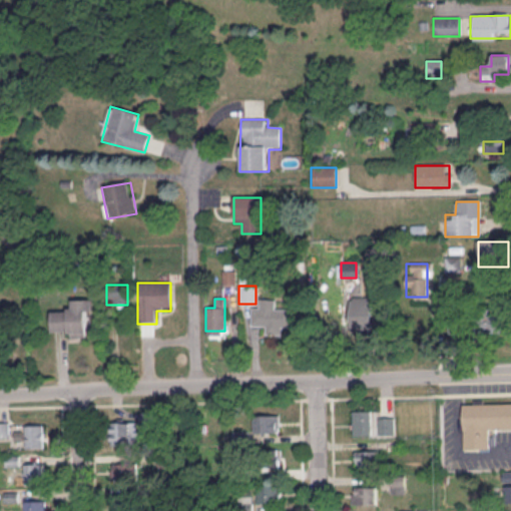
[(374,299),(349,299),(349,323),(374,323),(374,299)]
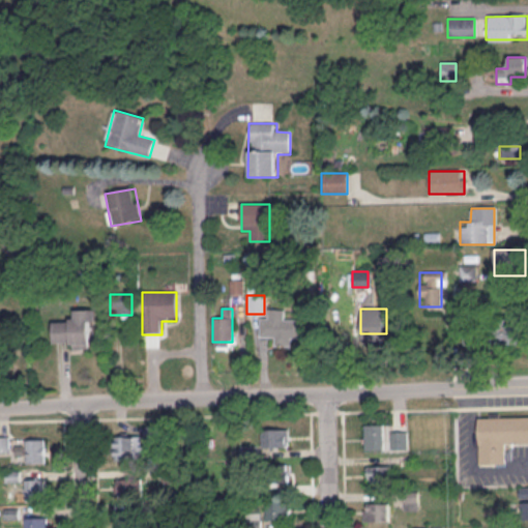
[(285,311),(267,310),(267,319),(259,319),(259,338),(273,338),(273,347),(293,347),(293,339),(300,339),(300,321),(285,321),(285,311)]
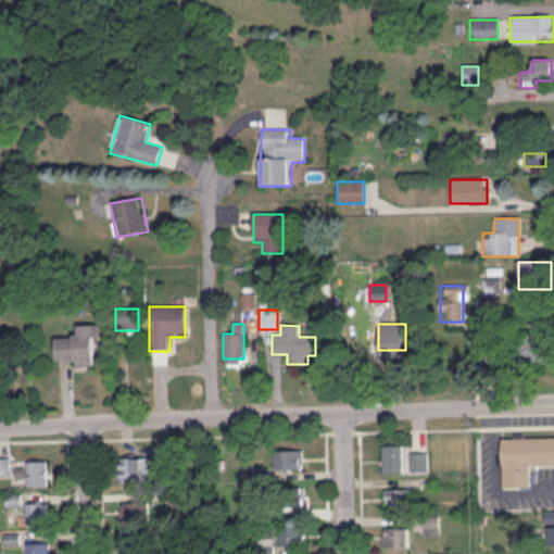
[(54,338),(54,360),(74,360),(74,366),(95,366),(93,337),(99,337),(99,326),(77,326),(77,338),(54,338)]
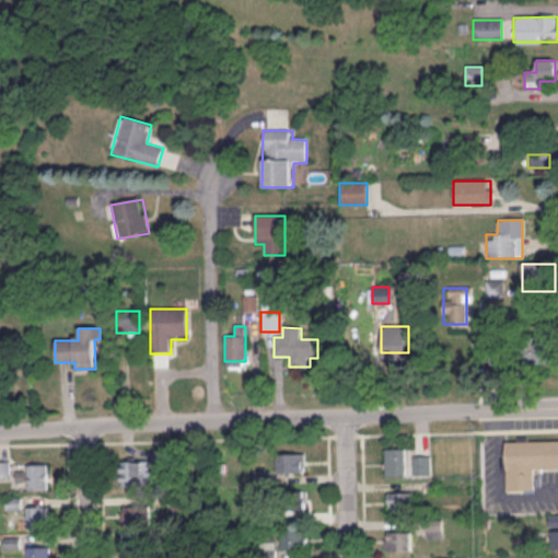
[(522,344),(522,365),(550,365),(550,344),(522,344)]
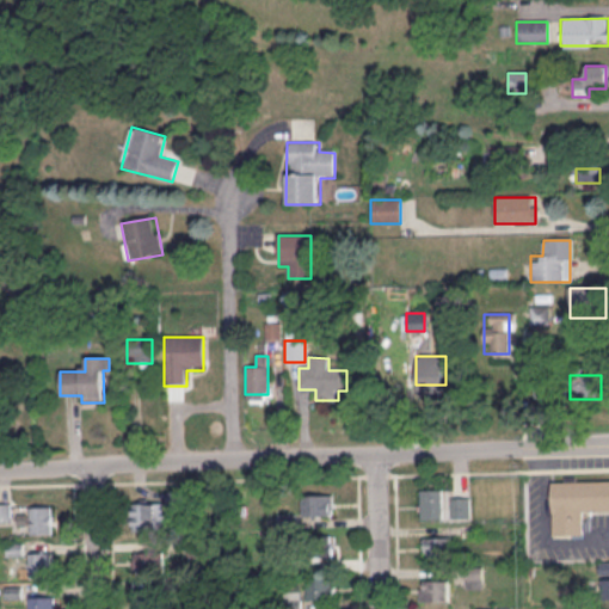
[(608,481),(549,483),(551,536),(582,536),(582,512),(608,511),(608,481)]
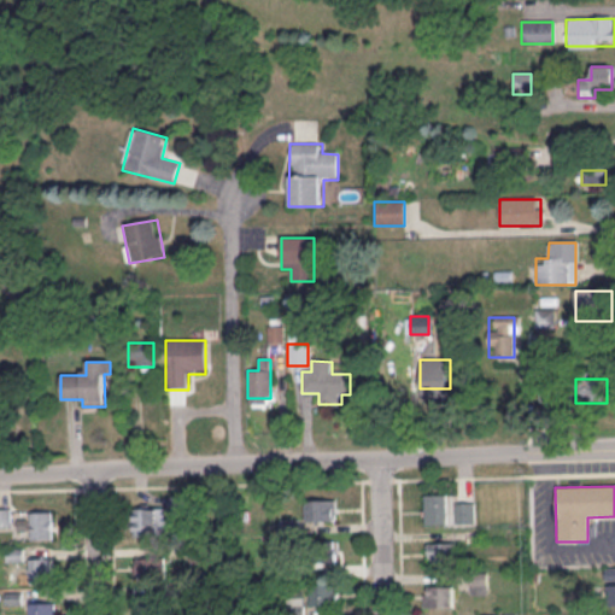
[(422,496),(422,525),(444,525),(444,496),(422,496)]
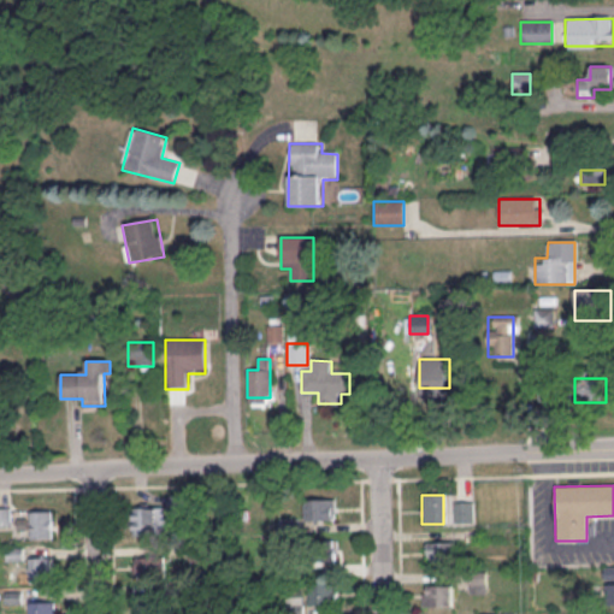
[(334,500),(303,500),(303,521),(334,521),(334,500)]
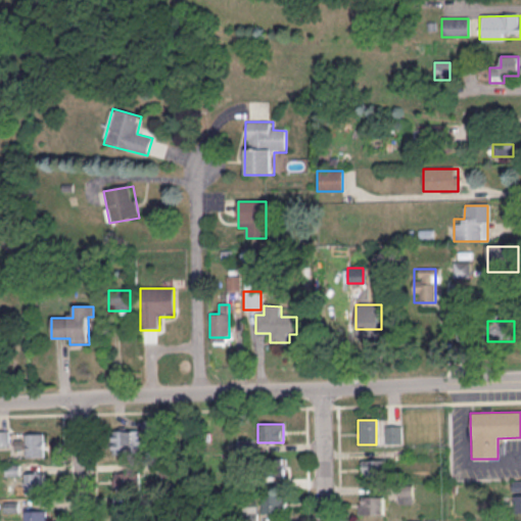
[(400,427),(383,427),(383,444),(400,444),(400,427)]
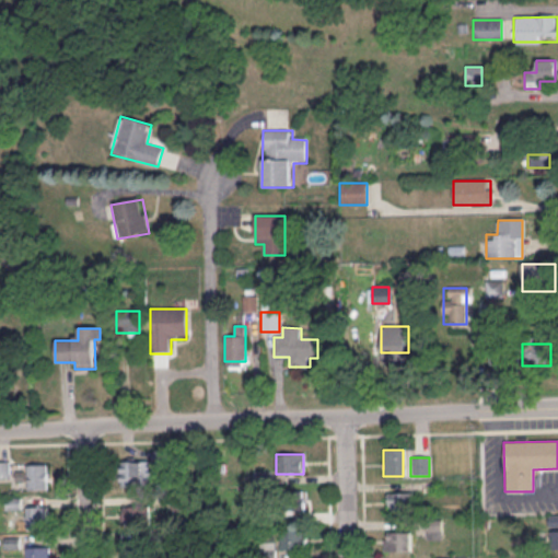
[(150,463),(119,463),(119,487),(150,487),(150,463)]
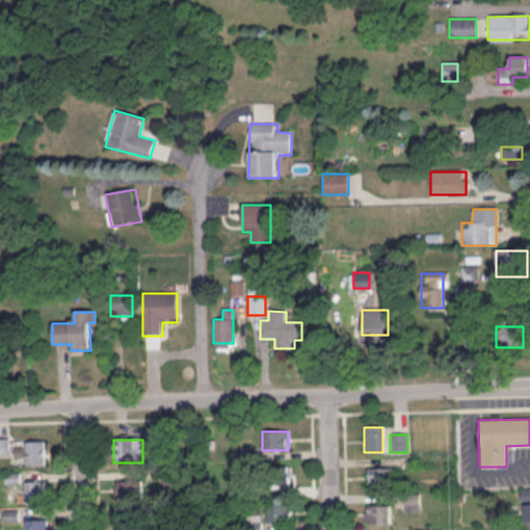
[(45,466),(45,442),(25,442),(25,466),(45,466)]
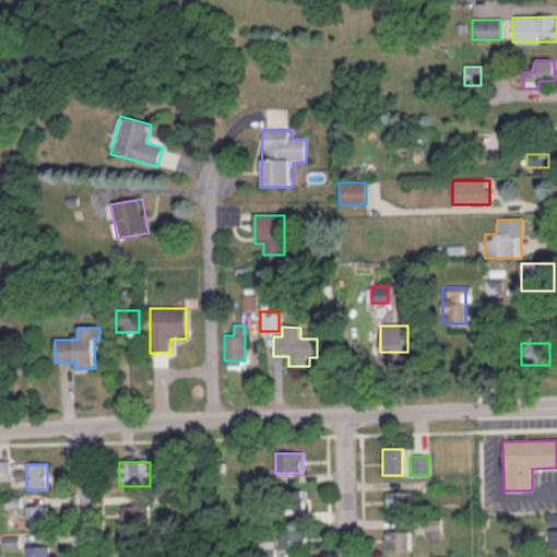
[(303,490),(279,490),(279,510),(303,510),(303,490)]
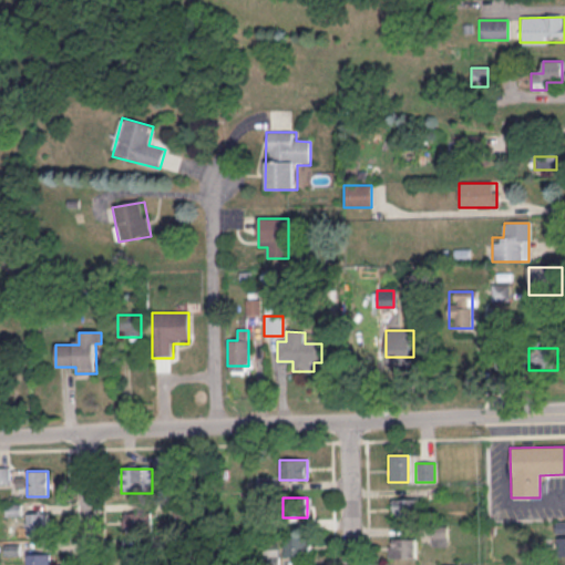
[(390,500),(390,520),(417,519),(417,499),(390,500)]
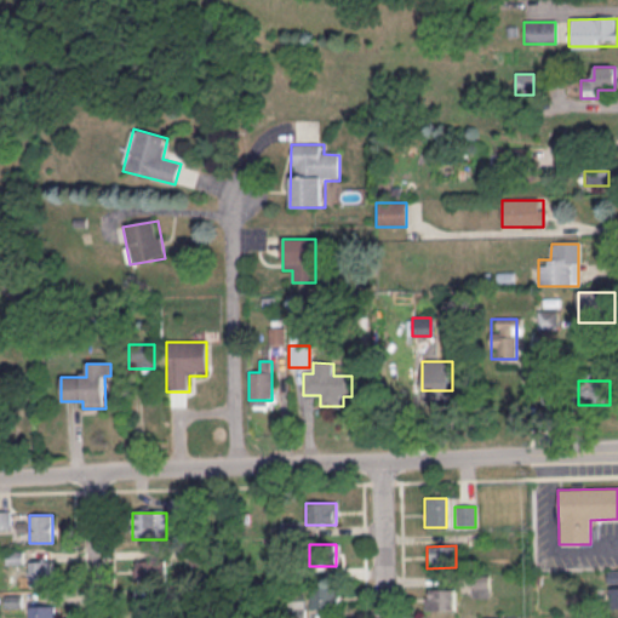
[(52,587),(52,561),(27,561),(27,587),(52,587)]
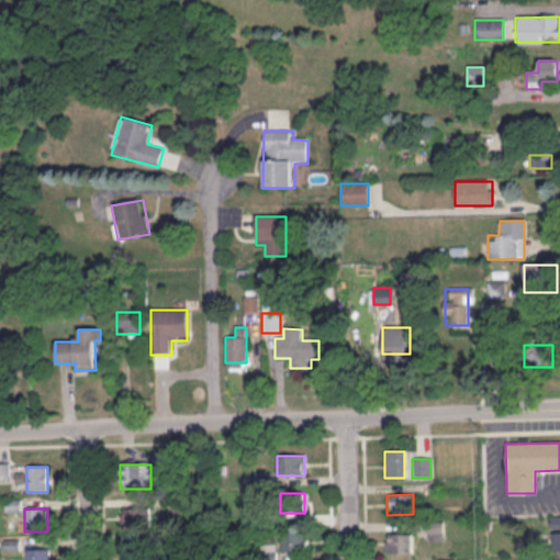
[(121,508),(121,529),(148,529),(148,508),(121,508)]
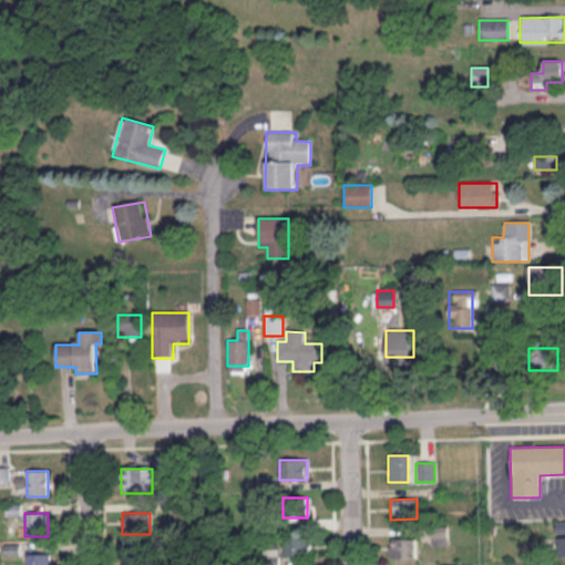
[(564,523),(555,523),(555,535),(564,534),(564,523)]
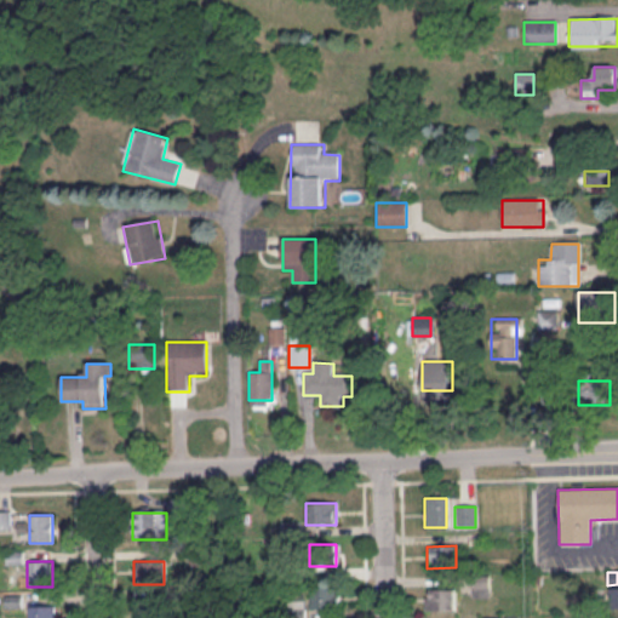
[(617,587),(608,588),(607,610),(617,610),(617,587)]
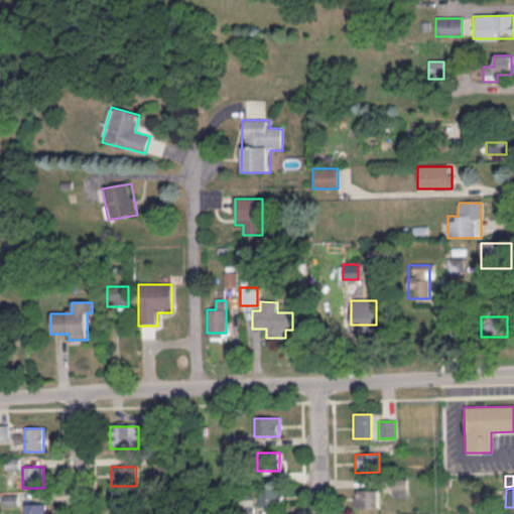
[(280,507),(280,489),(257,489),(257,507),(280,507)]
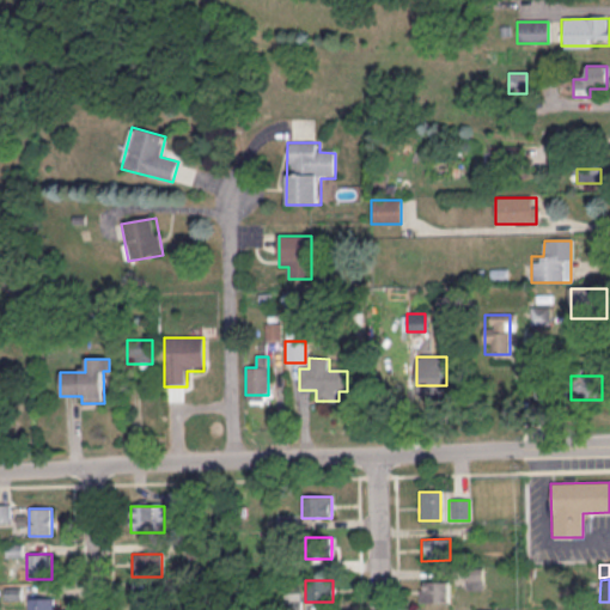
[(449,583),(416,583),(416,604),(449,604),(449,583)]
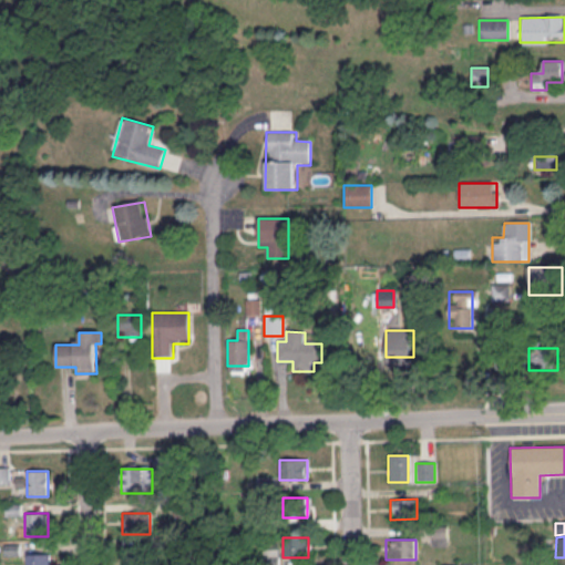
[(49,564),(49,555),(26,555),(24,564),(49,564)]
